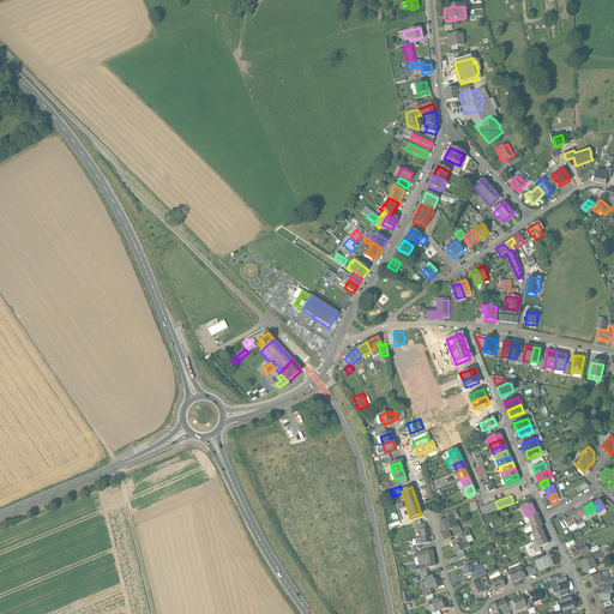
[(489,505),(480,509),(482,515),(492,511),(489,505)]
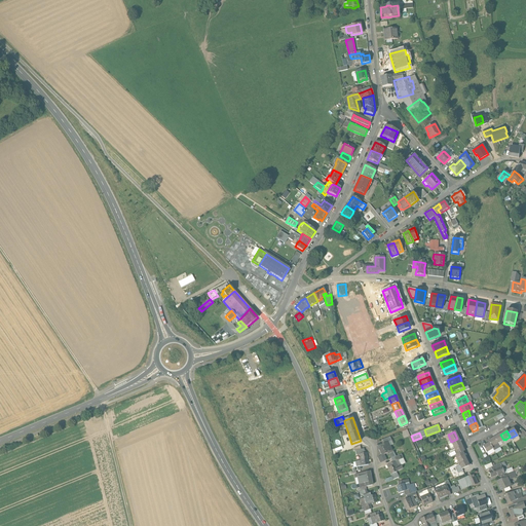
[(500,435),(494,438),(497,444),(499,442),(500,443),(503,441),(503,440),(500,435)]
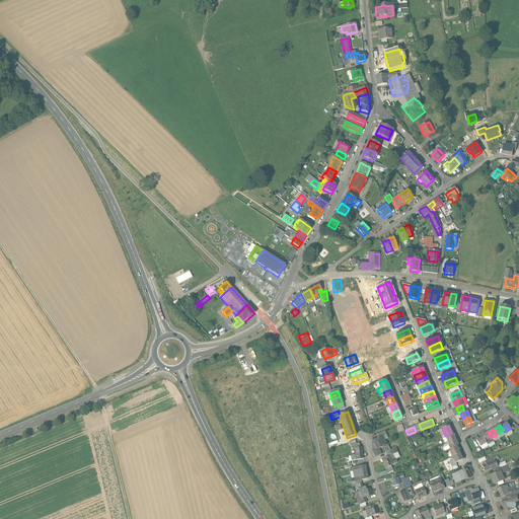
[(488,432),(482,436),(486,443),(488,445),(493,442),(491,439),(492,438),(491,438),(488,432)]
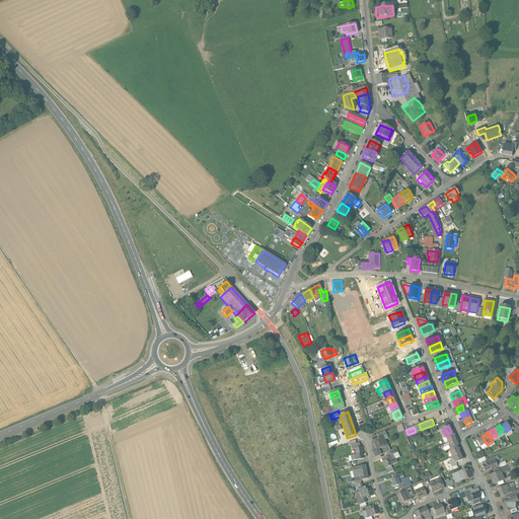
[(451,433),(445,436),(448,442),(454,439),(451,433)]
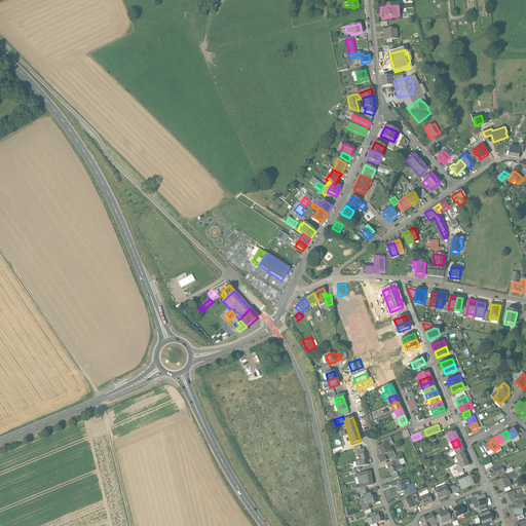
[(383,444),(380,445),(382,448),(379,450),(382,455),(391,451),(387,442),(383,444)]
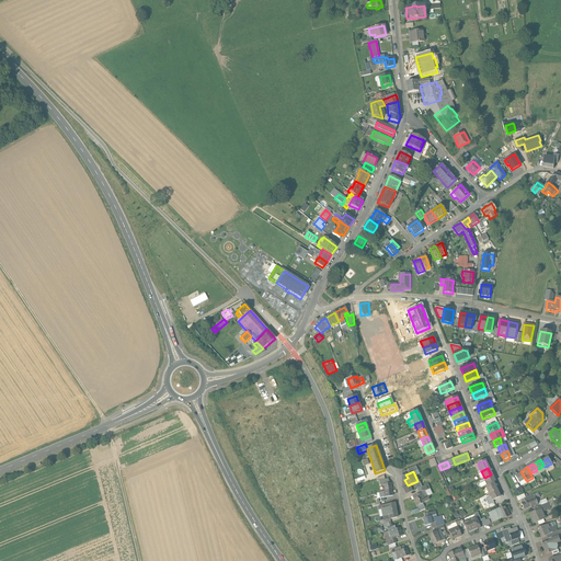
[(522,472),(515,477),(518,482),(521,481),(522,482),(525,479),(522,472)]
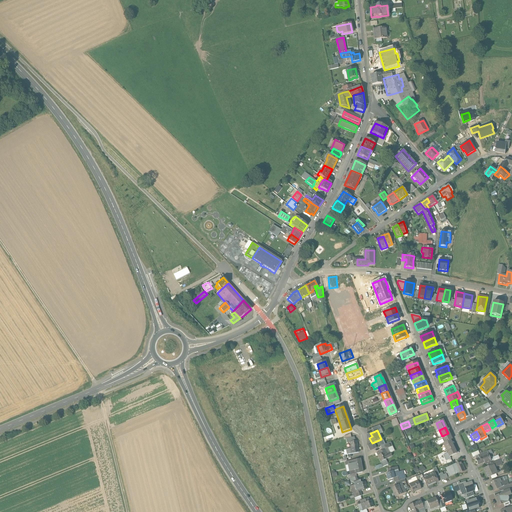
[(448,433),(442,436),(443,439),(438,442),(440,445),(443,444),(449,441),(451,440),(448,433)]
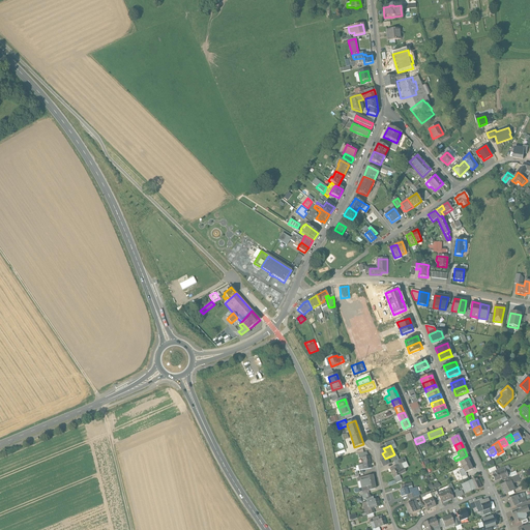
[(363,453),(358,454),(358,459),(362,459),(363,465),(370,464),(369,457),(367,457),(366,452),(363,453)]
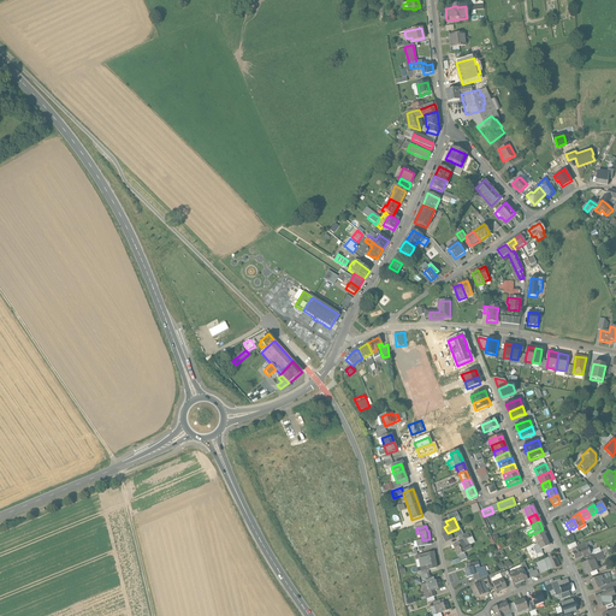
[(540,531),(533,534),(538,542),(545,538),(540,531)]
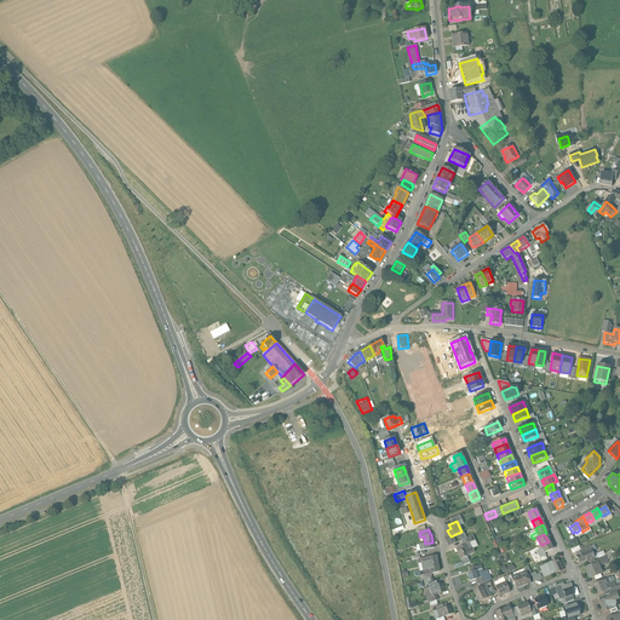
[(549,541),(541,545),(545,554),(552,550),(549,541)]
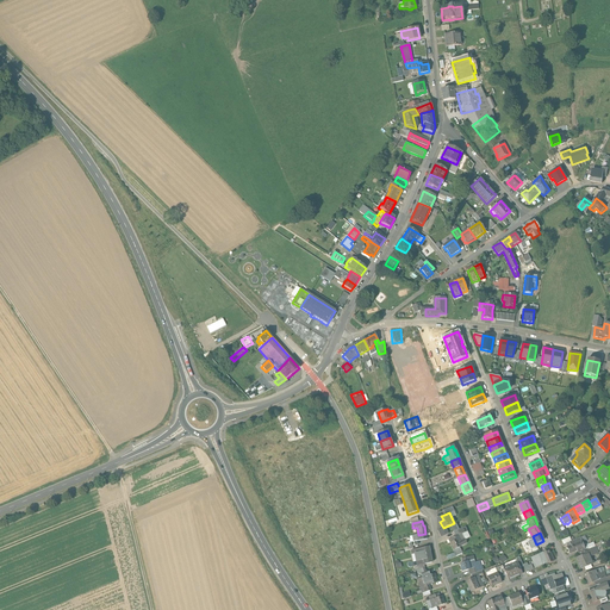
[(572,542),(566,545),(570,554),(577,552),(578,551),(584,548),(583,545),(584,543),(584,542),(586,541),(585,536),(572,542)]
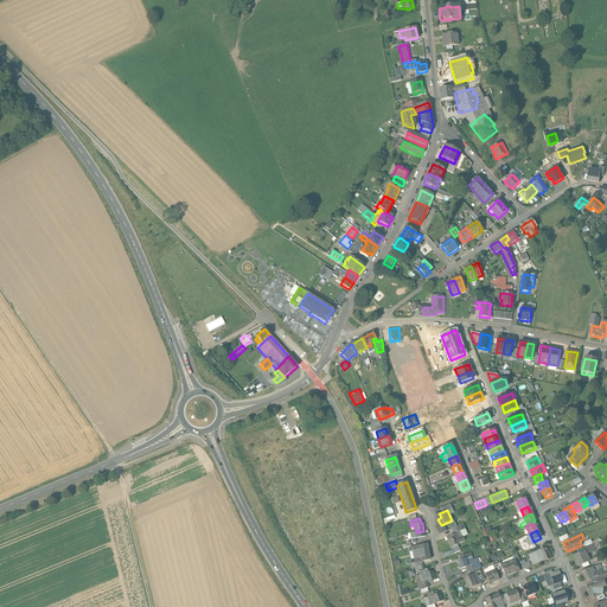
[(452,538),(448,541),(452,548),(459,544),(455,537),(452,538)]
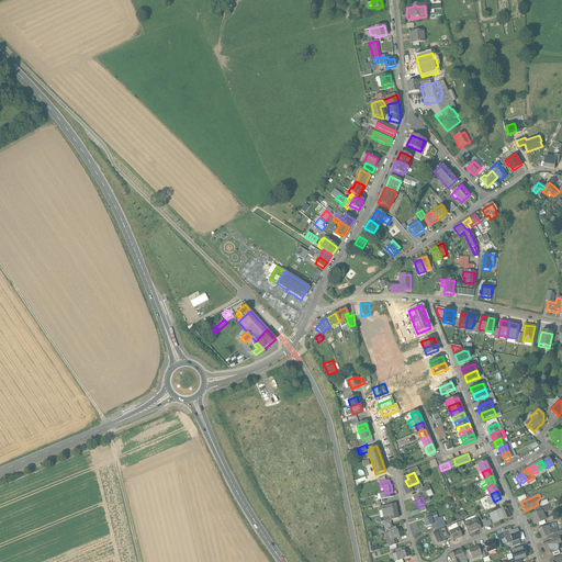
[(391,505),(383,506),(384,509),(382,510),(384,521),(391,520),(390,516),(396,515),(395,507),(392,508),(391,505)]
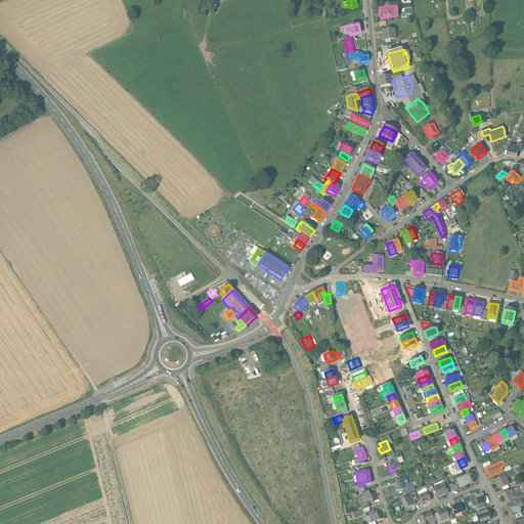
[(499,478),(497,479),(494,481),(497,489),(510,484),(508,478),(511,477),(509,472),(499,476),(499,478)]
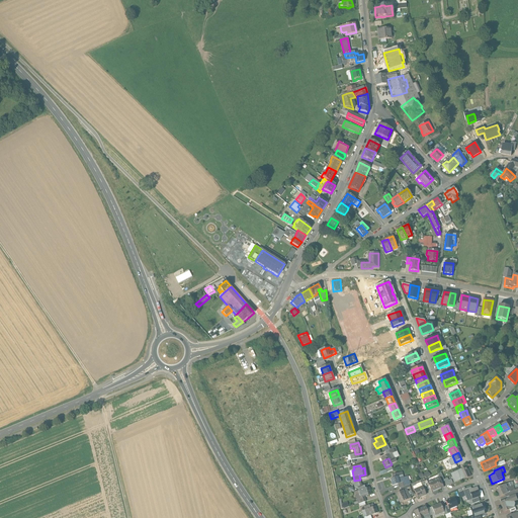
[(466,467),(451,473),(454,482),(463,478),(463,480),(469,477),(466,467)]
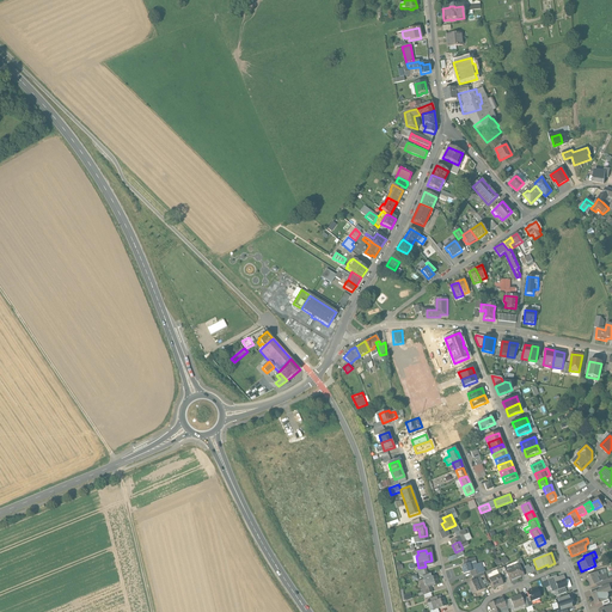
[(476,564),(475,558),(464,562),(465,565),(461,567),(464,574),(471,571),(473,571),(475,576),(483,573),(484,573),(481,563),(476,564)]
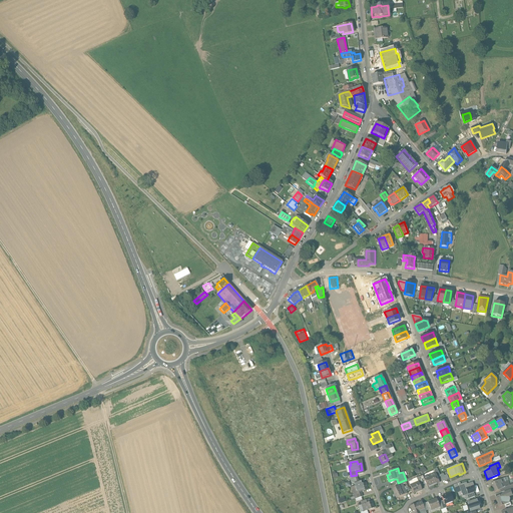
[(435,474),(424,479),(425,483),(427,488),(439,483),(437,478),(435,474)]
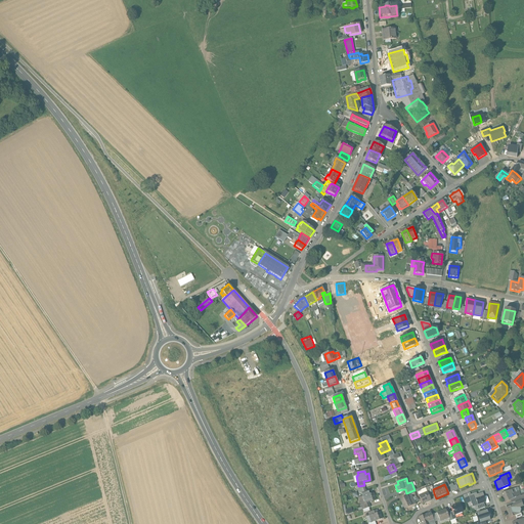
[(514,489),(500,494),(505,504),(511,500),(516,498),(516,497),(514,494),(516,493),(514,489)]
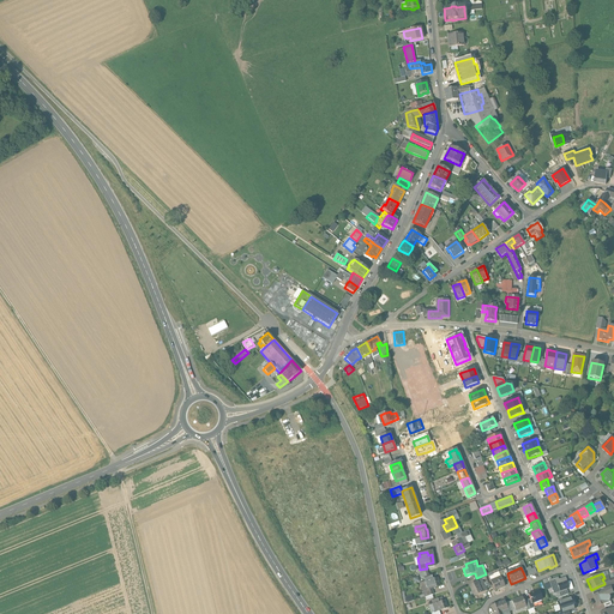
[(433,576),(425,578),(427,590),(440,585),(438,578),(434,579),(433,576)]
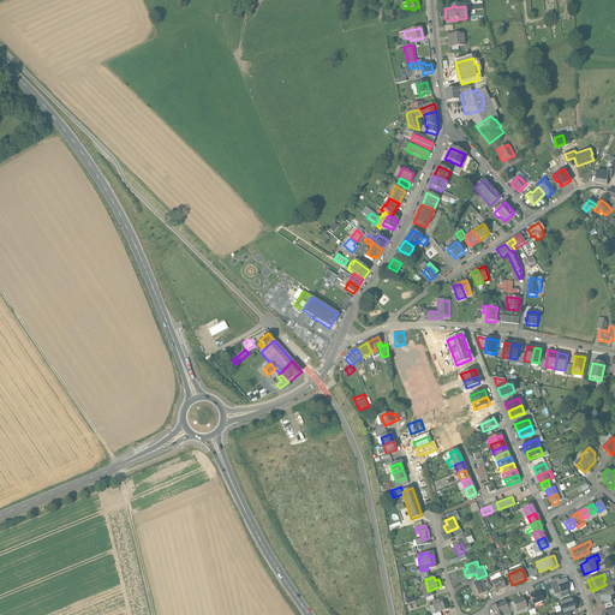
[(501,578),(491,581),(495,591),(506,587),(503,583),(501,578)]
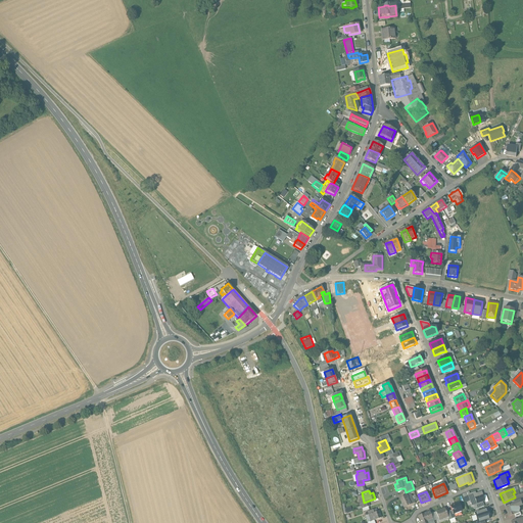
[(406,495),(402,497),(403,498),(401,500),(402,502),(401,502),(405,508),(413,504),(411,497),(412,496),(411,493),(406,495)]
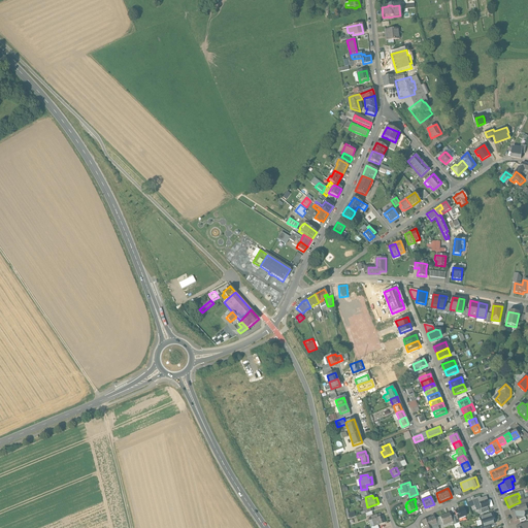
[(484,500),(480,502),(482,508),(488,506),(489,505),(487,499),(484,500)]
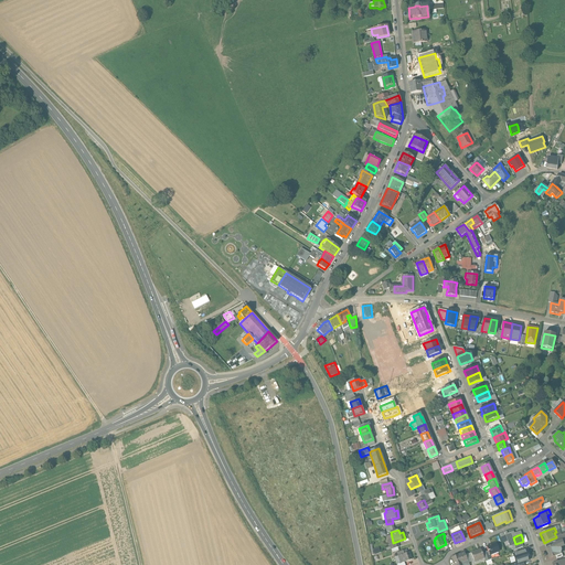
[(554,545),(545,548),(551,558),(555,556),(561,554),(561,550),(561,547),(564,546),(562,541),(554,544),(554,545)]
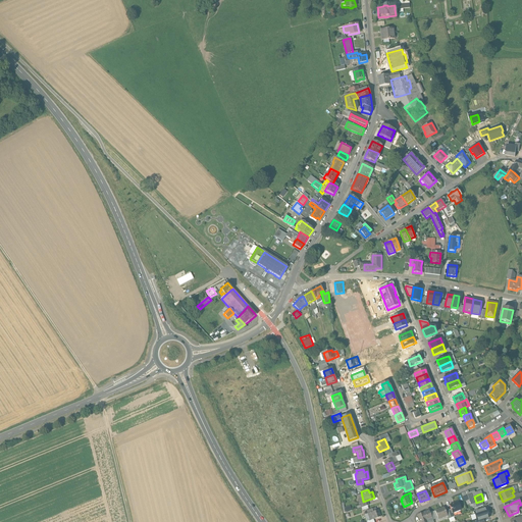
[(458,502),(450,506),(451,509),(453,513),(461,510),(458,502)]
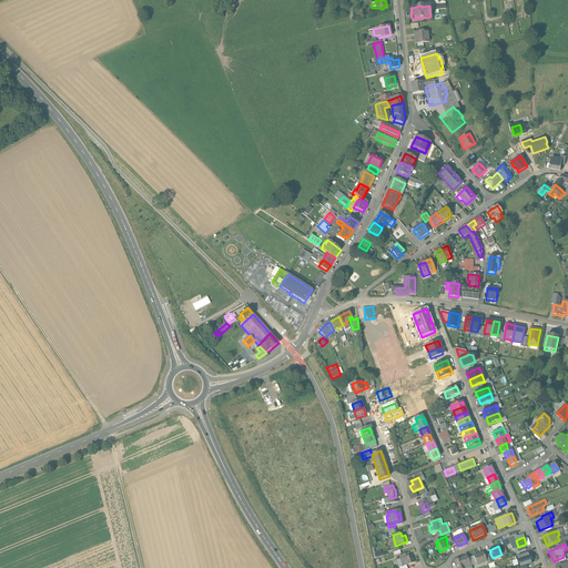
[(483,553),(474,556),(477,565),(486,561),(485,557),(483,553)]
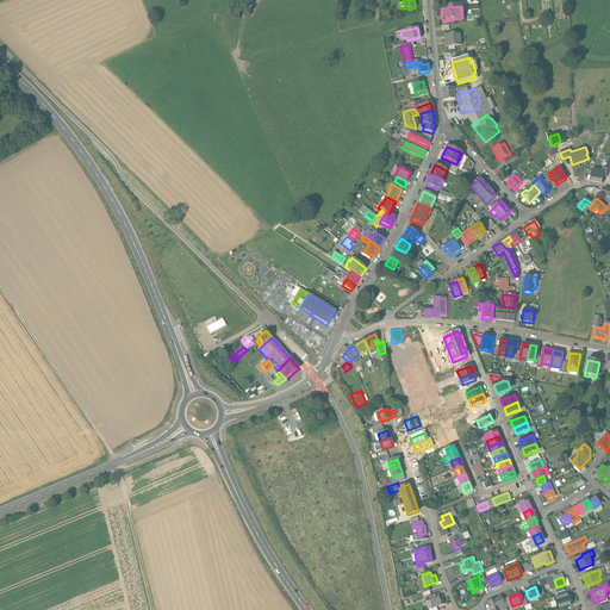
[(439,598),(435,599),(430,601),(433,608),(444,604),(442,597),(439,598)]
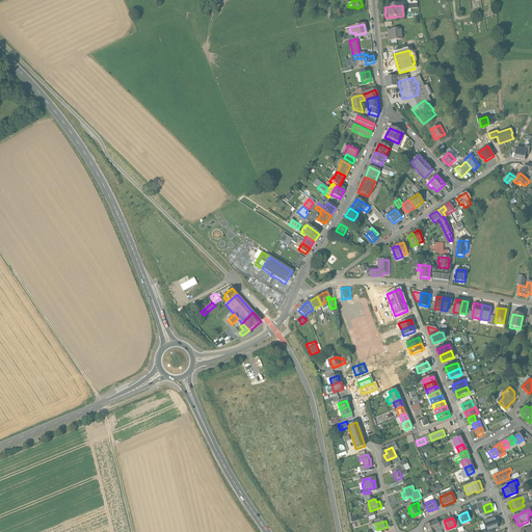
[(436,521),(425,525),(427,531),(429,531),(435,530),(435,529),(440,528),(436,521)]
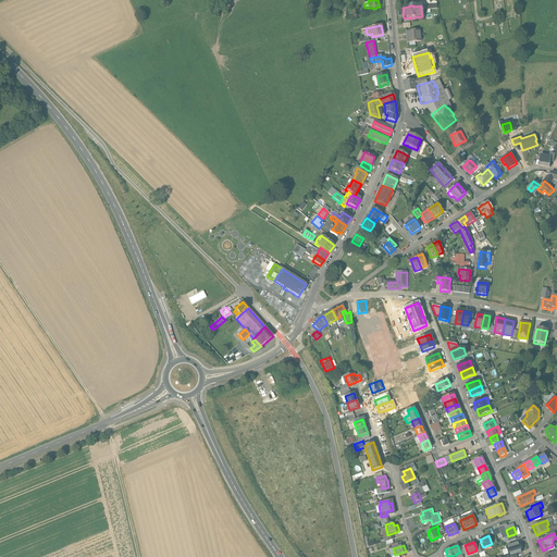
[(517,546),(512,548),(515,555),(522,552),(520,545),(517,546)]
